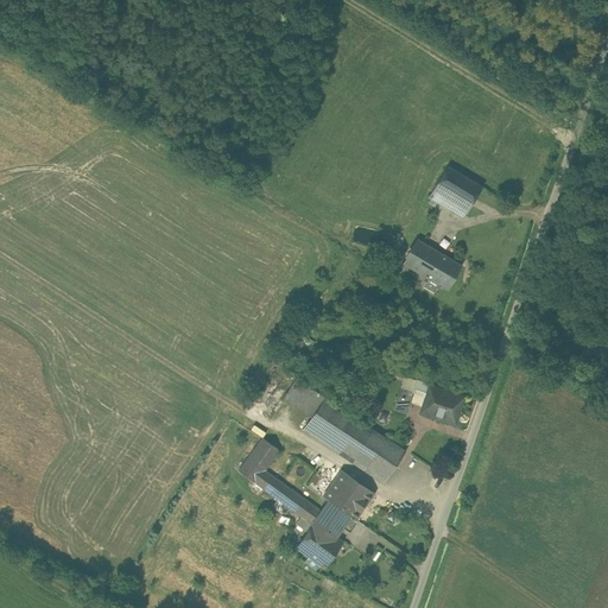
[(482,187),(448,165),(429,196),(457,213),(463,203),(470,207),(482,187)]
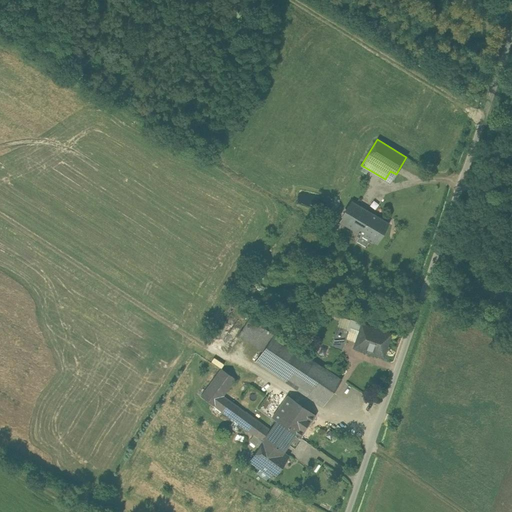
[(396,174),(390,171),(385,179),(391,183),(396,174)]
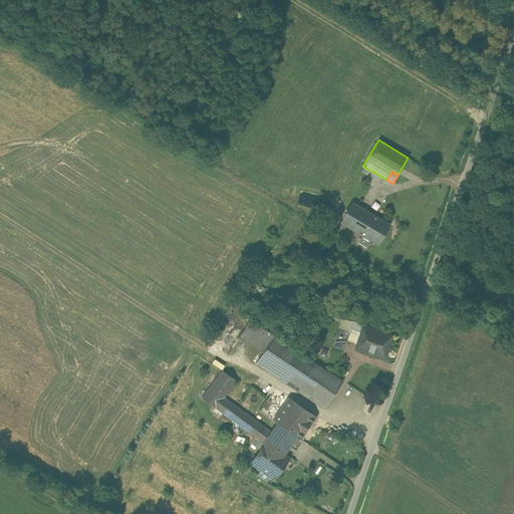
[(366,210),(352,202),(340,223),(353,231),(366,210)]
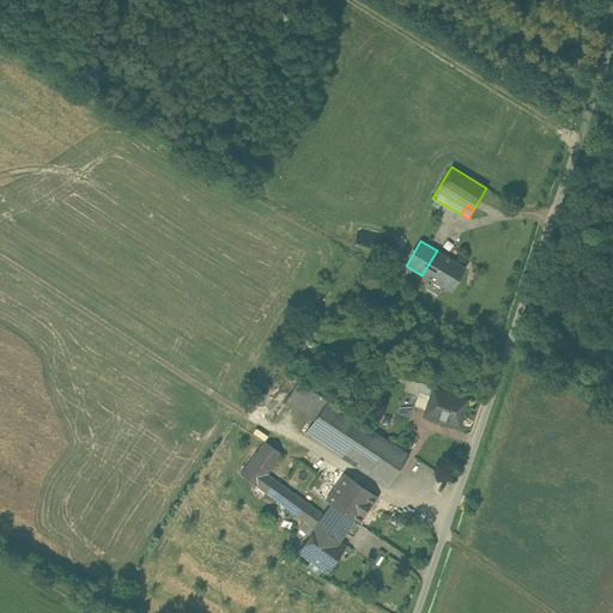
[(466,267),(437,250),(422,275),(432,281),(428,290),(437,296),(442,287),(451,292),(466,267)]
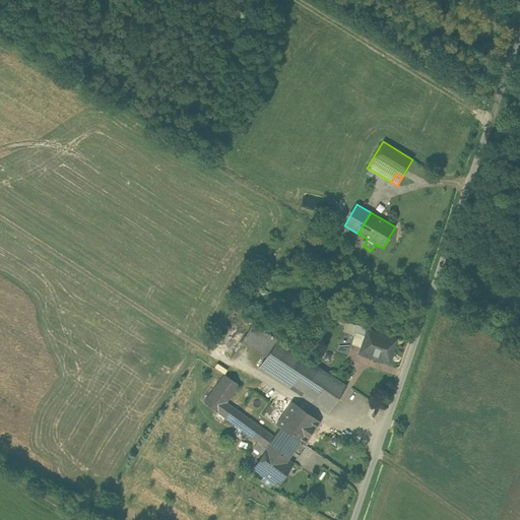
[(346,322),(342,331),(354,335),(355,333),(352,332),(355,325),(346,322)]
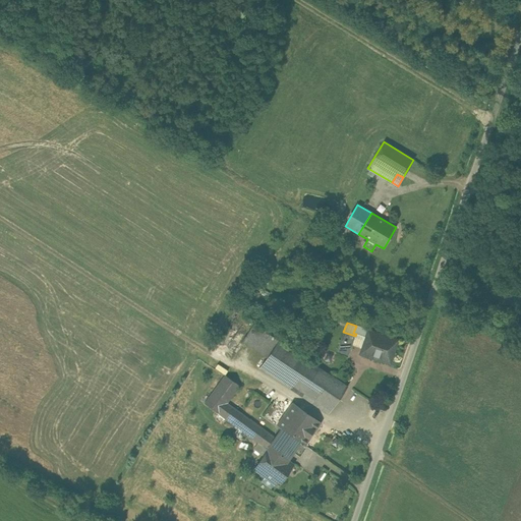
[(347,387),(253,324),(242,341),(267,357),(259,367),(329,413),(347,387)]
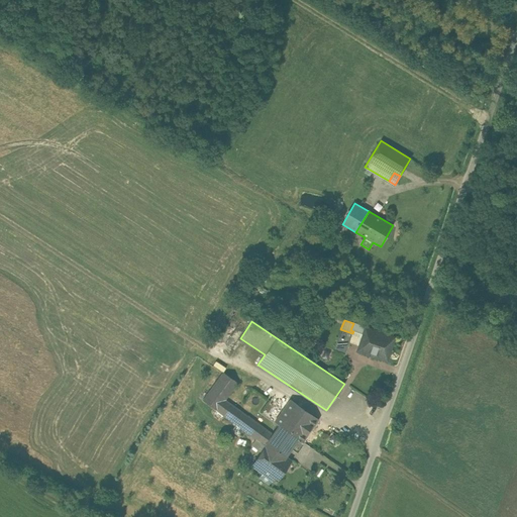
[(353,331),(363,334),(366,327),(367,327),(367,326),(365,325),(366,325),(364,324),(364,325),(353,322),(353,323),(350,330),(353,331)]
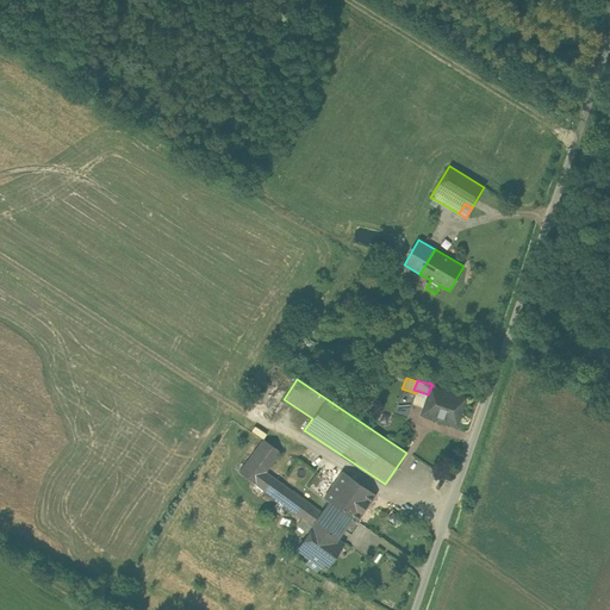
[(428,394),(424,408),(422,414),(452,424),(455,414),(460,415),(466,398),(433,386),(431,386),(428,394)]
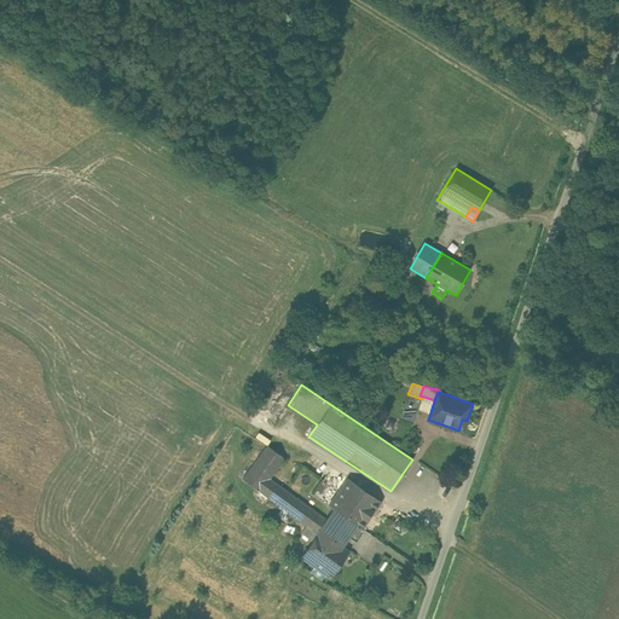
[(408,394),(403,411),(416,416),(418,409),(422,399),(408,394)]
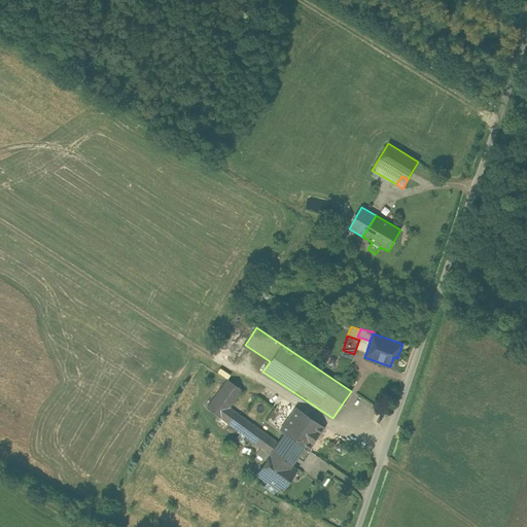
[(370,341),(360,338),(359,340),(356,348),(366,352),(370,341)]
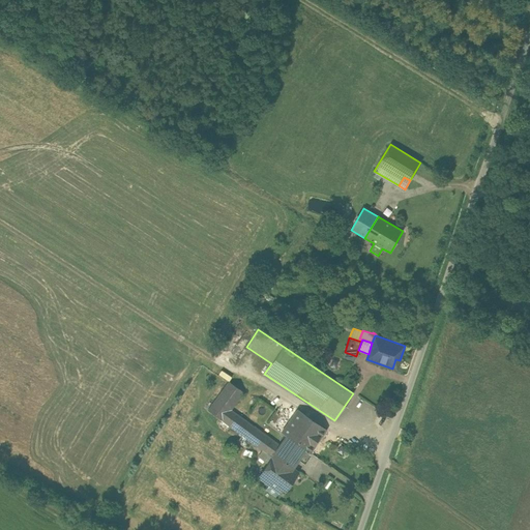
[(356,356),(345,352),(343,358),(354,362),(356,356)]
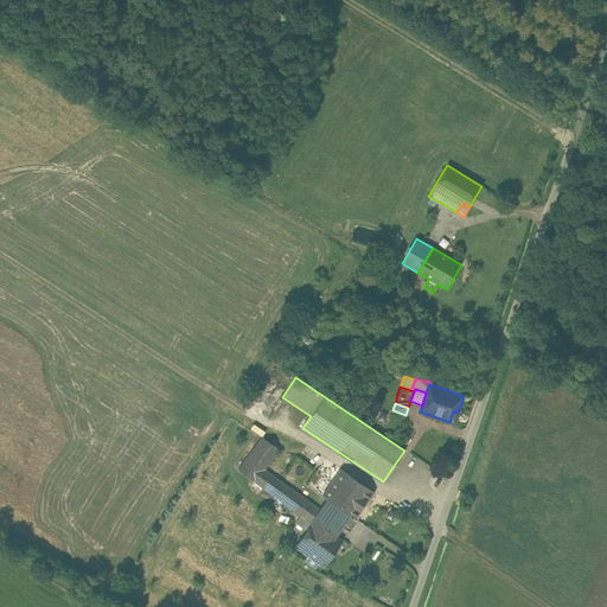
[(374,492),(342,470),(315,506),(264,470),(280,449),(262,436),(238,470),(312,524),(314,521),(336,535),(350,515),(355,518),(374,492)]
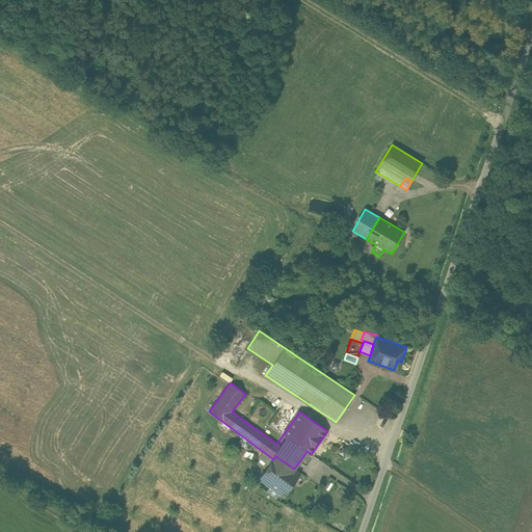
[(294,469),(275,456),(273,459),(260,478),(285,497),(300,473),(294,469)]
